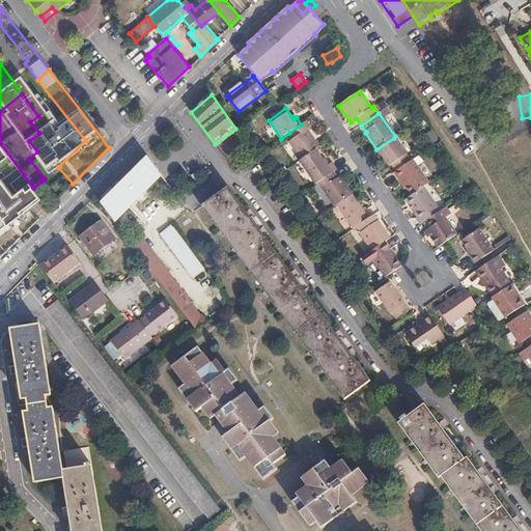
[(301,124),(289,133),(294,139),(288,142),(301,160),(315,150),(319,147),(307,130),(310,128),(306,121),(301,124)]
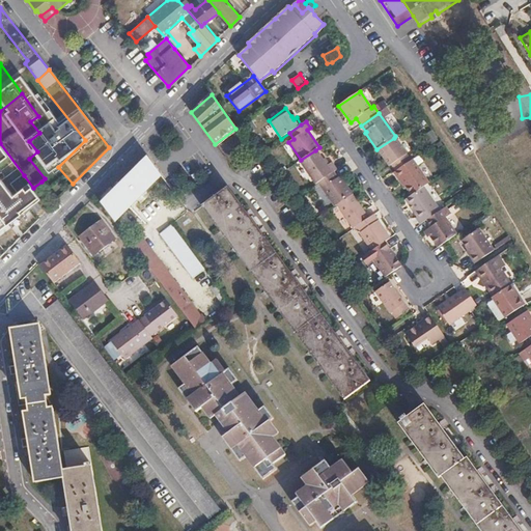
[(238,131),(235,129),(215,144),(216,146),(238,131)]
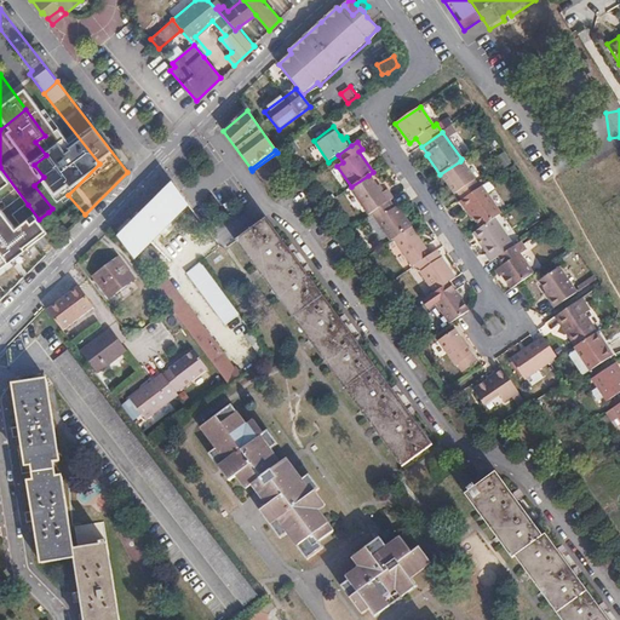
[(505,166),(512,162),(507,151),(499,155),(505,166)]
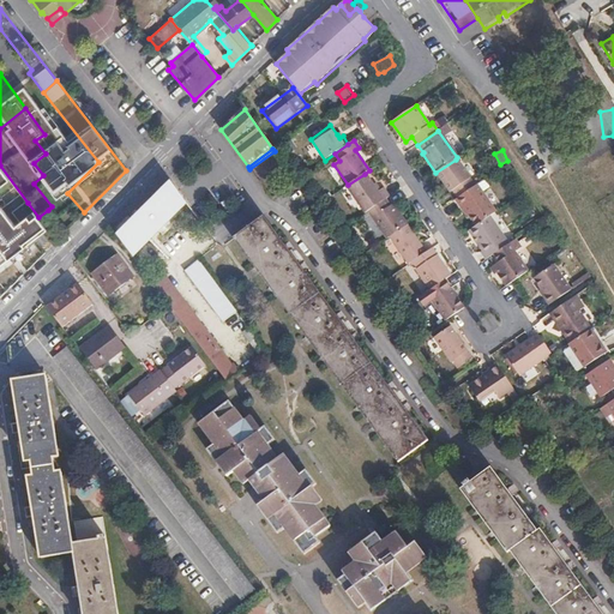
[(468,179),(456,160),(435,173),(449,192),(453,190),(459,198),(474,187),(468,180),(468,179)]
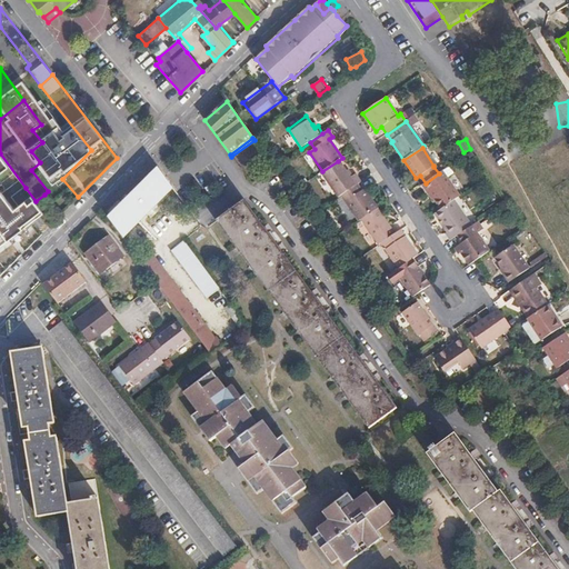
[(322,171),(320,173),(337,199),(341,196),(356,186),(359,183),(353,177),(350,179),(338,161),(322,171)]
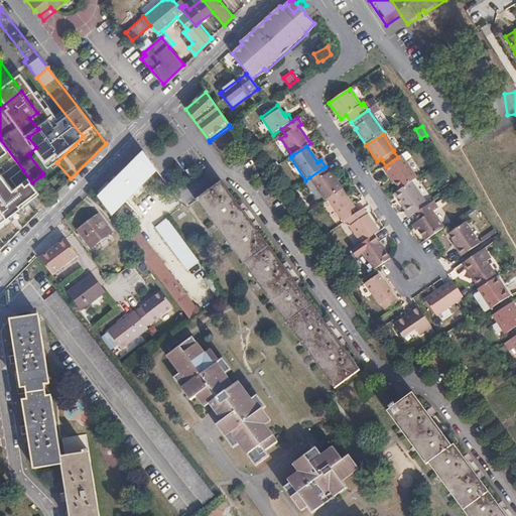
[(155,170),(142,153),(99,198),(112,215),(155,170)]
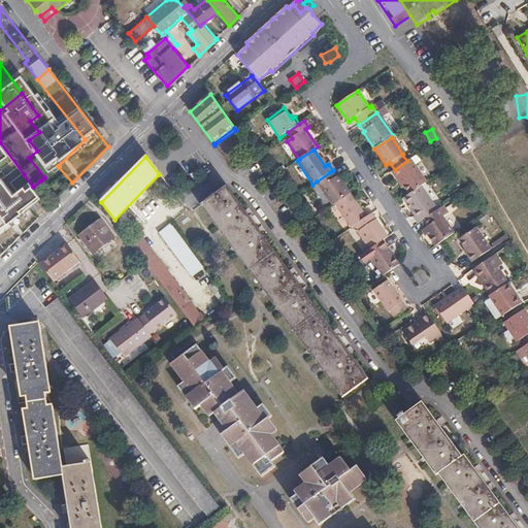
[(427,183),(410,159),(407,161),(395,170),(391,172),(396,179),(397,177),(408,195),(419,188),(427,183)]
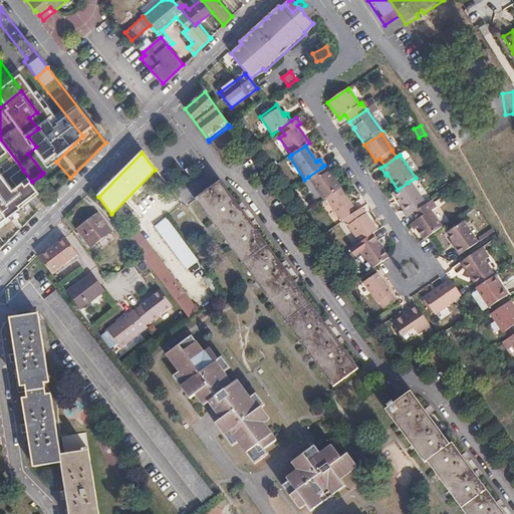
[(323,200),(326,198),(340,188),(329,172),(325,174),(321,168),(308,177),(323,200)]
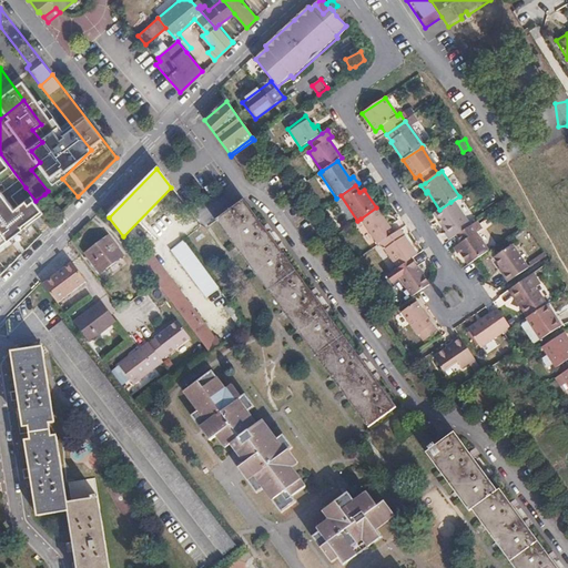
[(6,203),(18,220),(38,205),(36,201),(26,188),(6,203)]
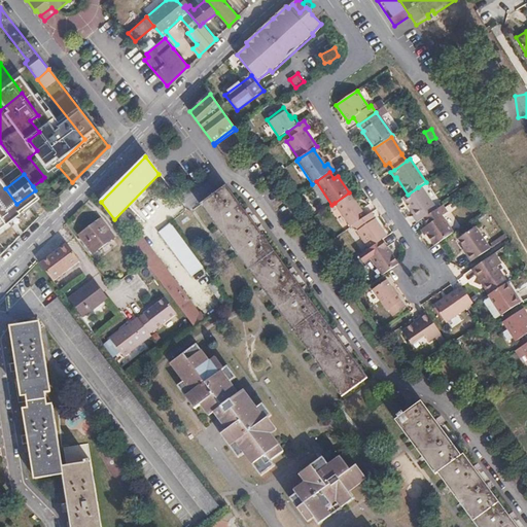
[(38,194),(42,190),(46,187),(41,180),(33,186),(35,190),(38,194)]
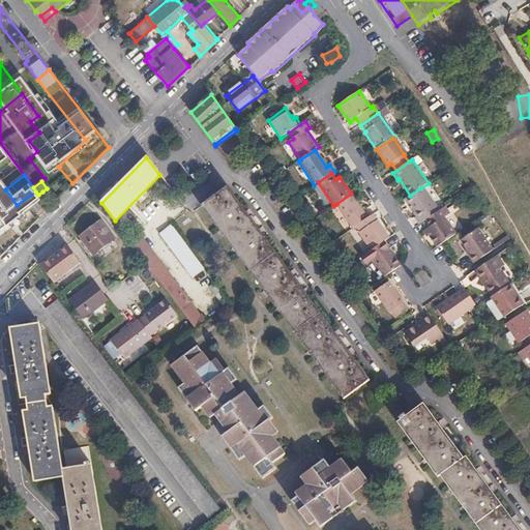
[(366,381),(226,187),(200,206),(341,400),(366,381)]
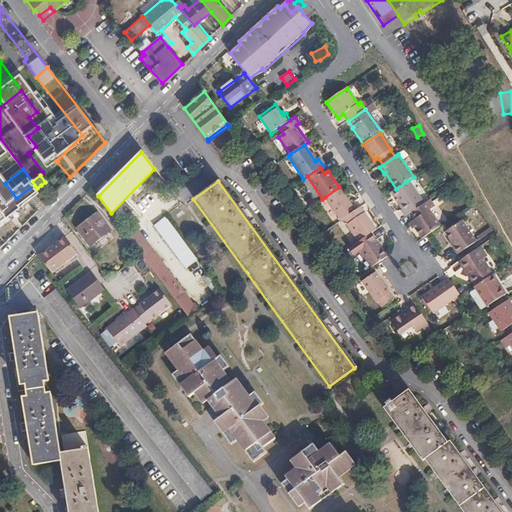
[(410,213),(422,205),(406,182),(396,189),(388,195),(400,212),(399,213),(403,218),(410,213)]
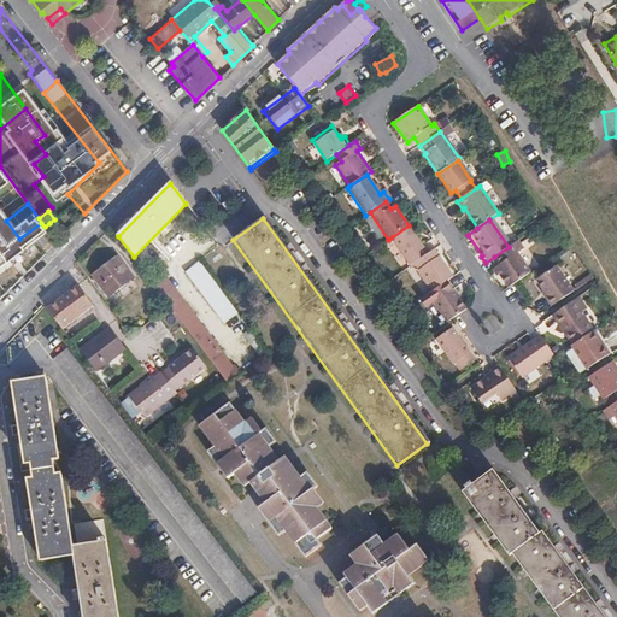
[(410,266),(412,265),(428,254),(409,225),(392,238),(410,266)]
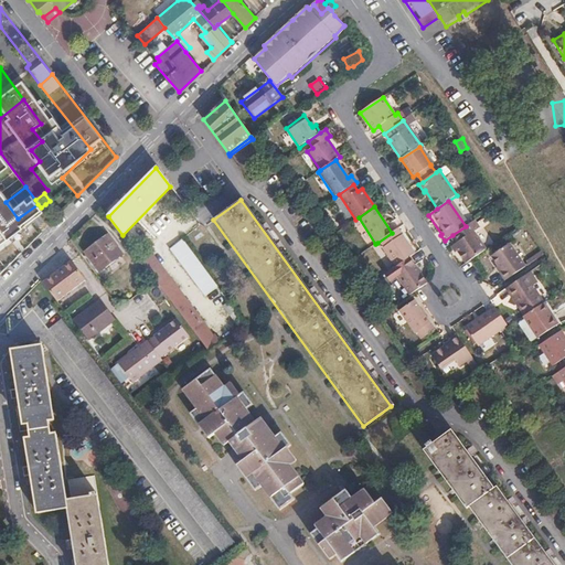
[(478,228),(473,221),(466,226),(452,235),(458,243),(452,246),(465,265),(472,259),(486,251),(473,232),(478,228)]
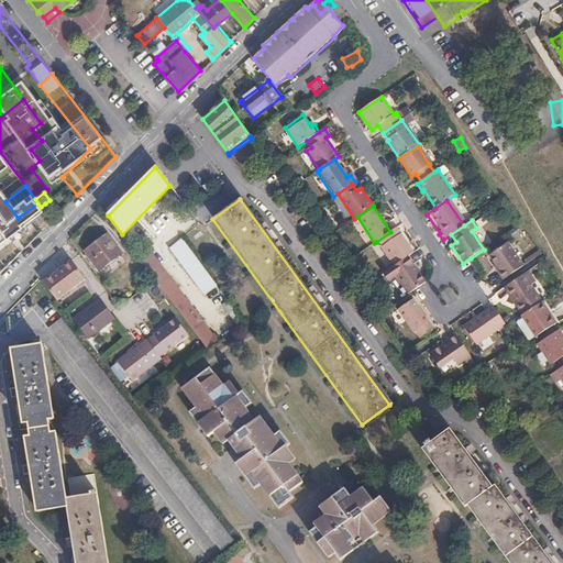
[(0,253),(14,244),(0,224),(0,253)]
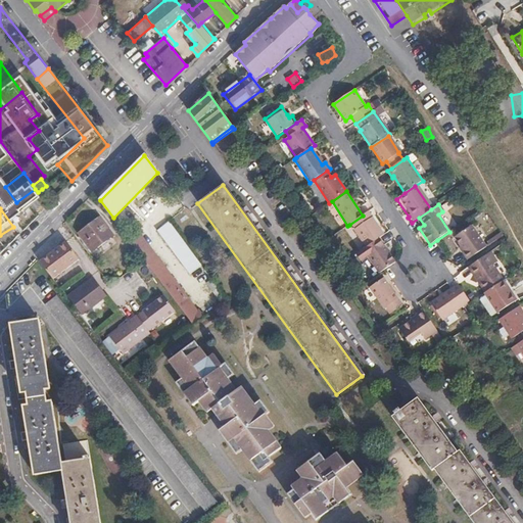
[(349,225),(366,247),(367,246),(379,238),(383,235),(368,211),(363,216),(349,225)]
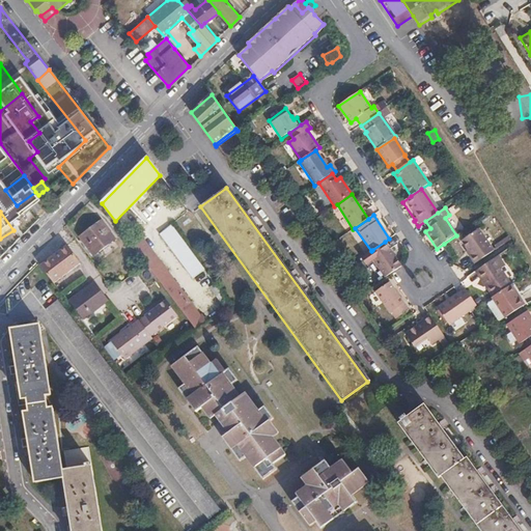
[(114,239),(101,220),(79,236),(92,254),(114,239)]
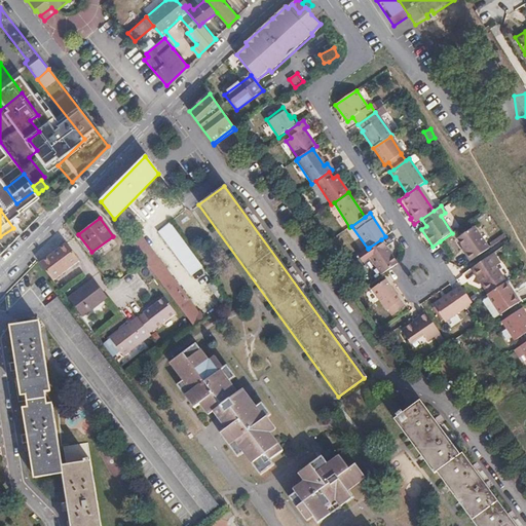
[(189,276),(201,269),(173,221),(160,229),(189,276)]
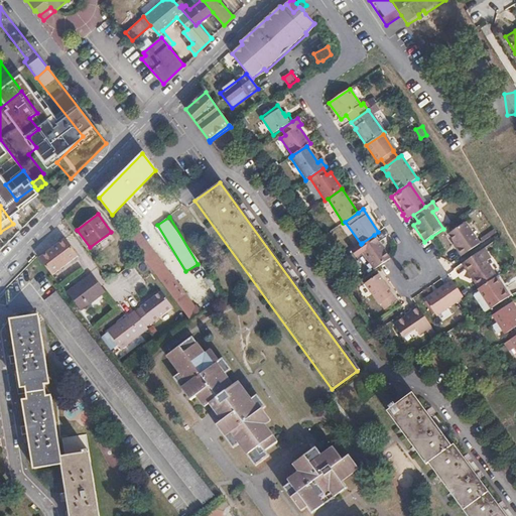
[(461,257),(480,244),(466,224),(449,235),(459,249),(457,250),(461,257)]
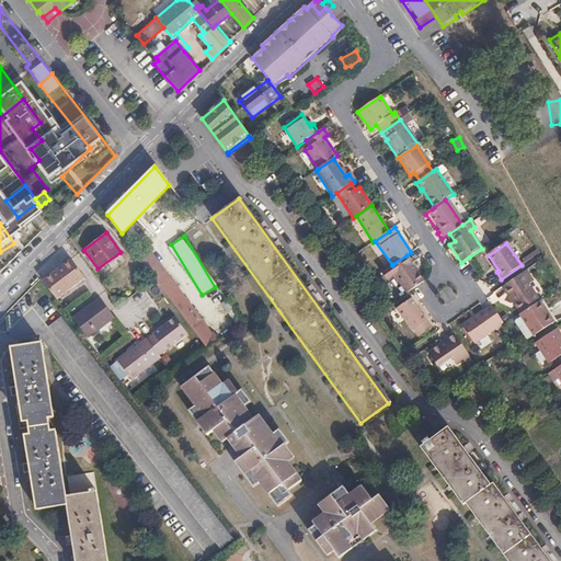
[(539,253),(537,249),(522,259),(525,263),(539,253)]
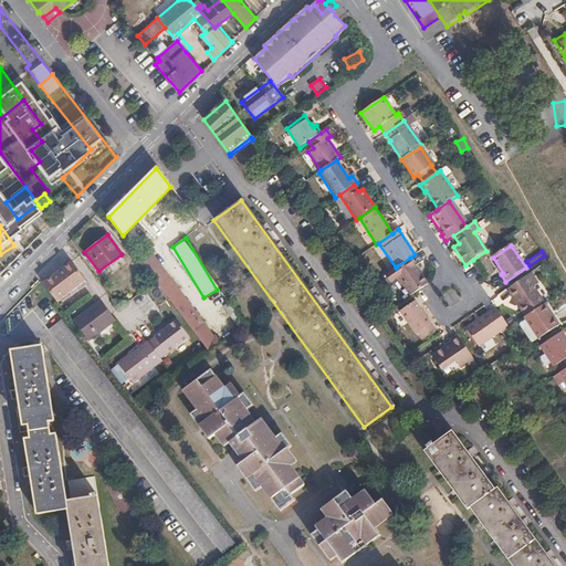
[(143,263),(156,282),(192,331),(202,323),(153,255),(143,263)]
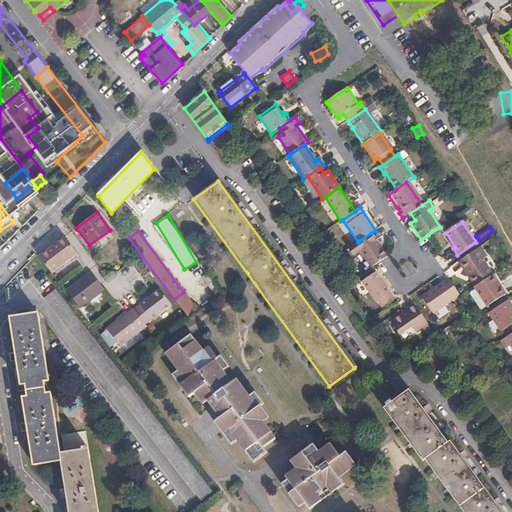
[(359,250),(371,268),(376,265),(387,257),(371,233),(359,241),(363,247),(359,250)]
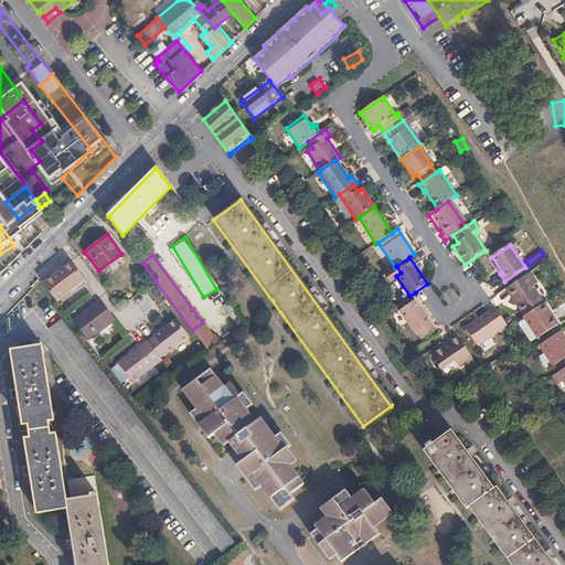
[(70,264),(42,285),(56,304),(84,283),(70,264)]
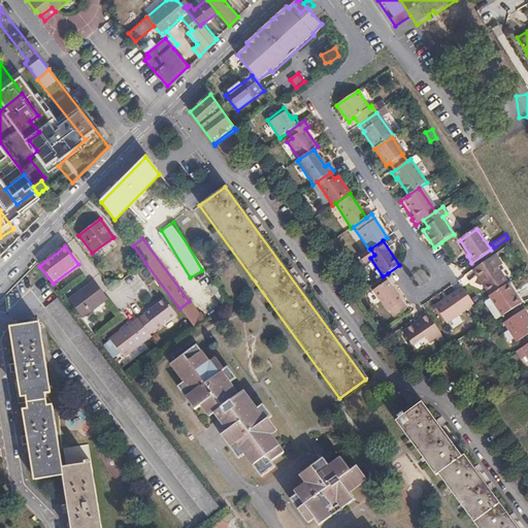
[(501,264),(494,255),(472,270),(489,296),(505,285),(508,283),(498,267),(501,264)]
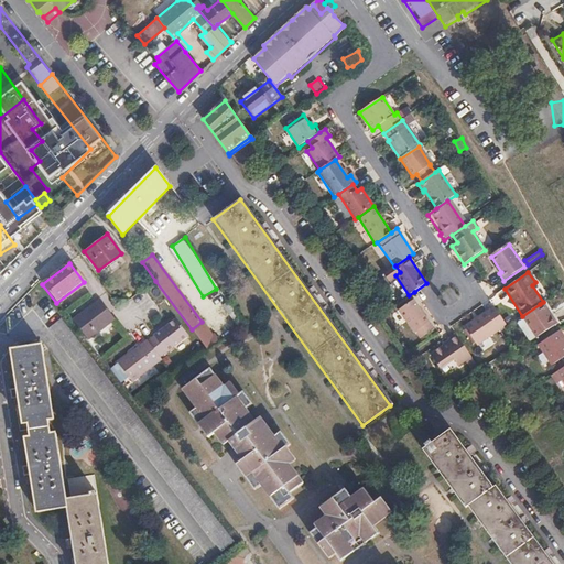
[(98,299),(69,320),(85,339),(112,318),(98,299)]
